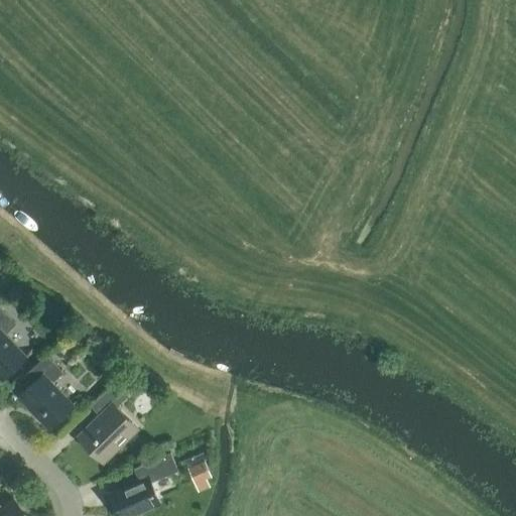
[(0,378),(1,379),(0,379),(1,380),(26,356),(5,334),(16,324),(0,307),(0,378)]
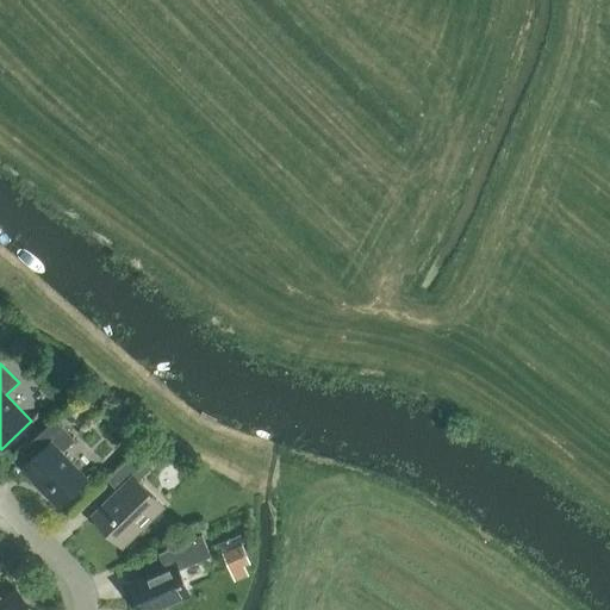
[(86,478),(75,467),(61,453),(74,440),(54,419),(27,446),(36,454),(22,468),(23,470),(24,468),(44,490),(43,491),(56,505),(55,505),(56,506),(86,478)]
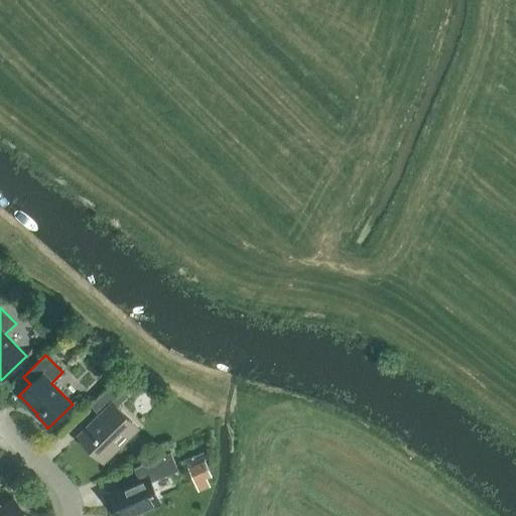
[(103,462),(137,428),(112,403),(124,392),(114,382),(90,405),(99,414),(78,435),(103,462)]
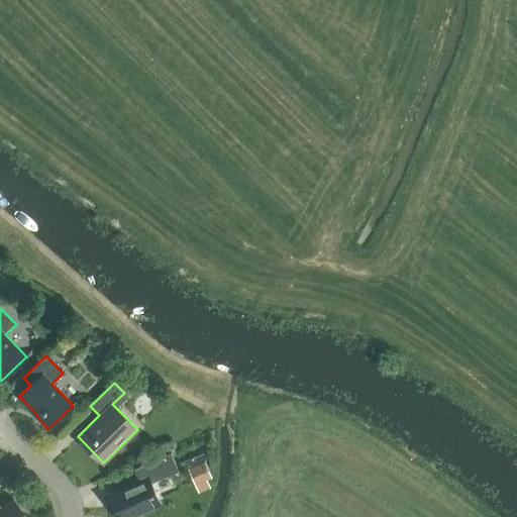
[(206,458),(203,452),(179,462),(182,470),(206,458)]
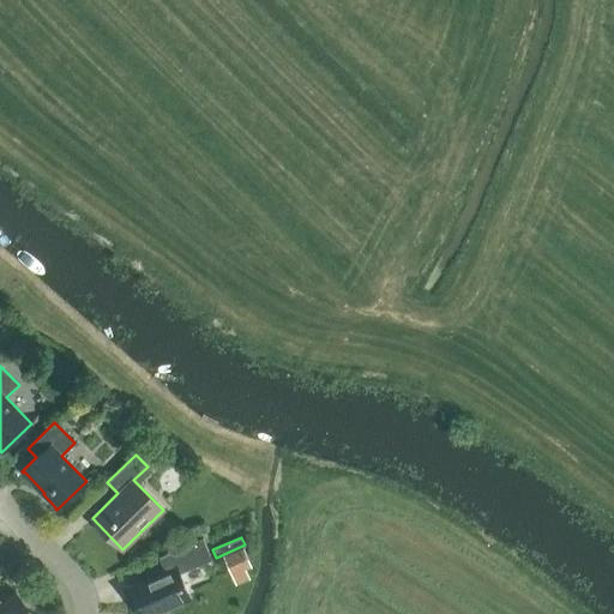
[(164,571),(128,587),(140,613),(156,613),(169,609),(187,601),(191,600),(179,573),(212,559),(203,539),(158,558),(164,571)]
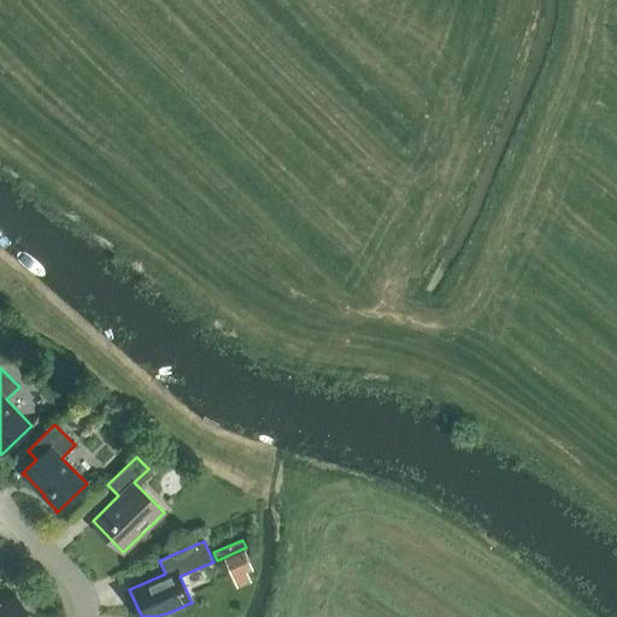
[(245,552),(225,560),(234,580),(247,574),(253,571),(245,552)]
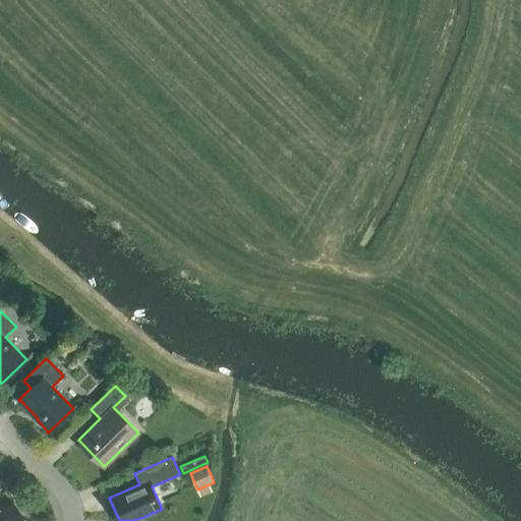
[(0,520),(30,520),(12,502),(2,512),(0,509),(0,520)]
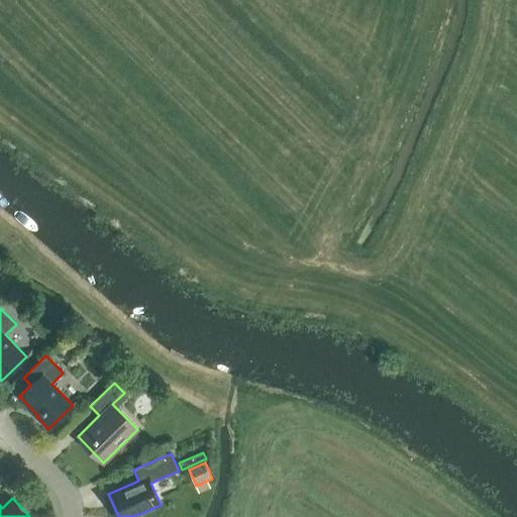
All buildings are outlined.
